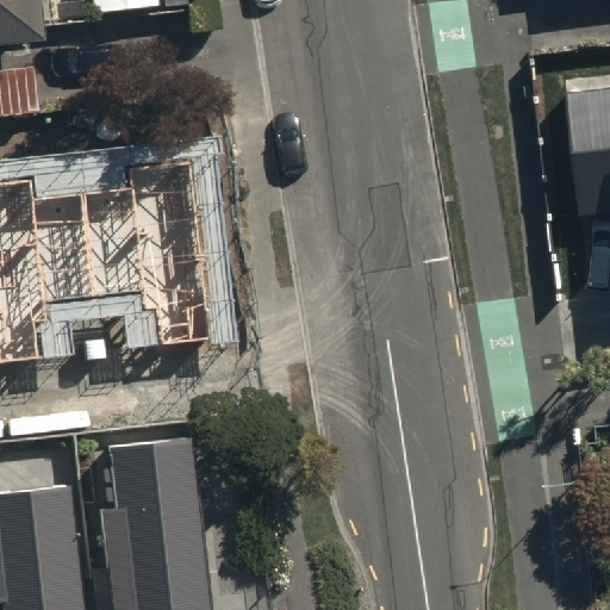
[(35,0),(0,0),(0,43),(39,38),(35,0)]
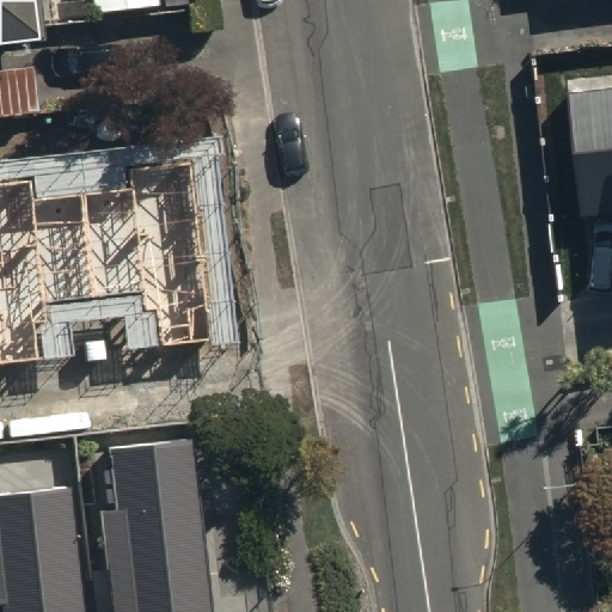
[(95,0),(98,16),(159,7),(158,0),(95,0)]
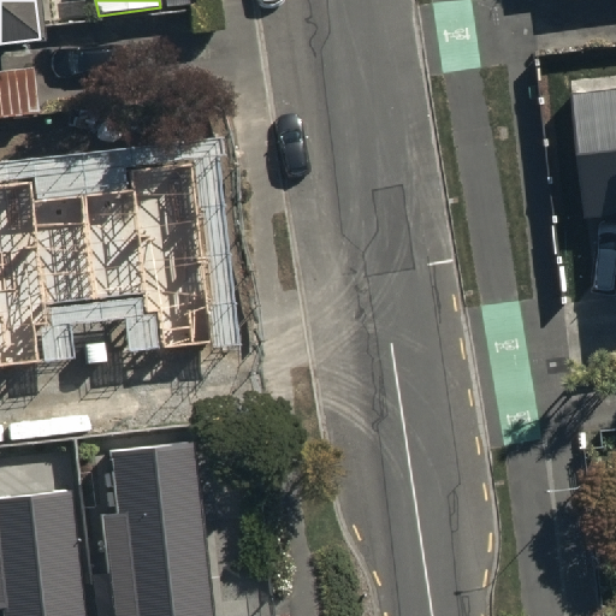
[(36,60),(0,63),(0,111),(41,107),(36,60)]
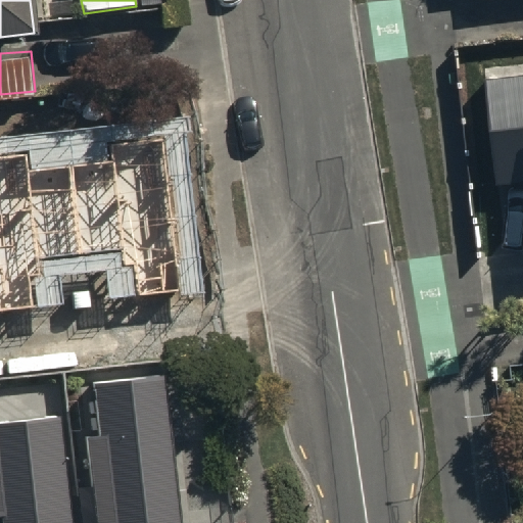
[(522,77),(486,81),(498,187),(522,184),(522,77)]
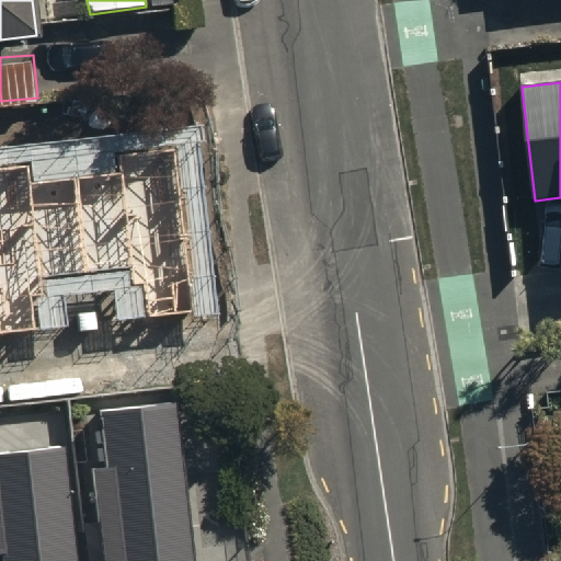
[(0,332),(41,328),(37,295),(144,283),(148,319),(192,313),(173,147),(116,153),(118,170),(34,180),(32,162),(0,165),(0,332)]
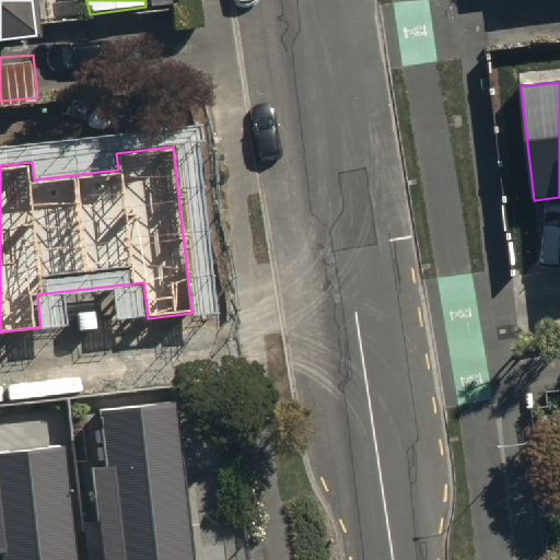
[(196,559),(176,400),(101,410),(107,468),(92,469),(103,559),(196,559)]
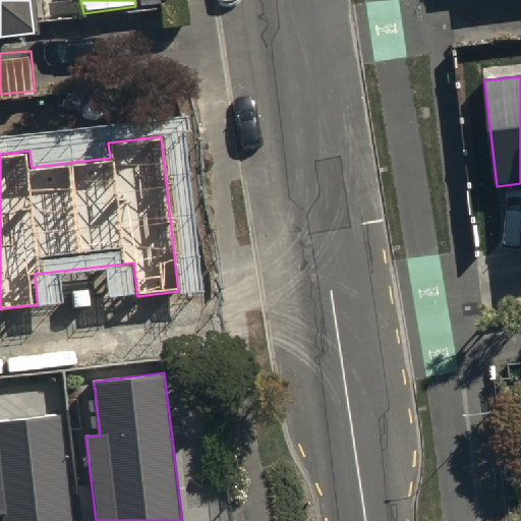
[(73,520),(61,413),(0,420),(0,515),(2,516),(2,520),(73,520)]
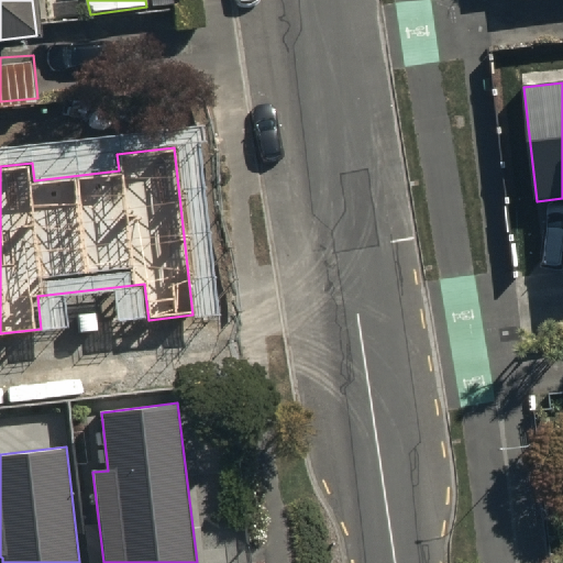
All buildings are outlined.
